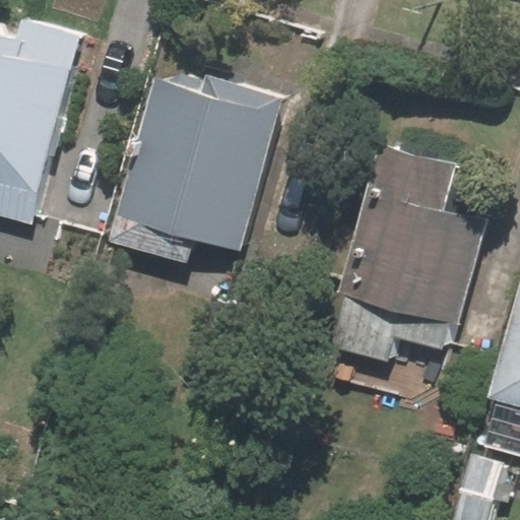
[(0,214),(29,223),(80,37),(0,14),(0,214)]
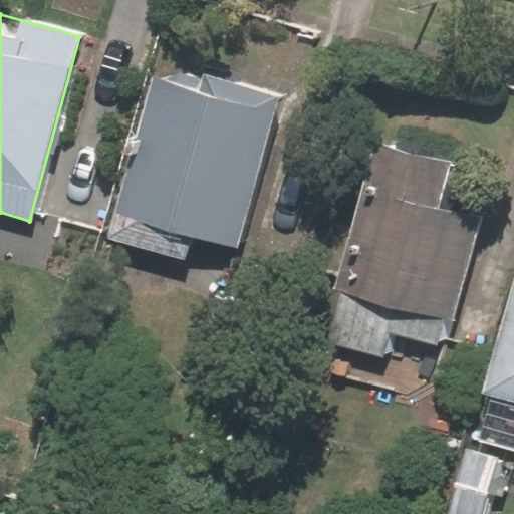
[(119,215),(240,248),(281,96),(161,63),(119,215)]
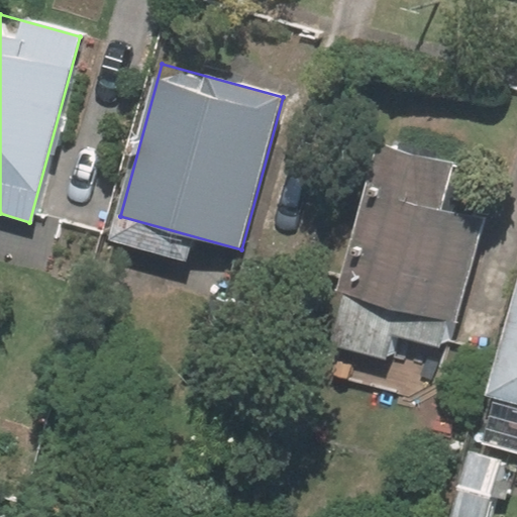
[(456,325),(485,220),(442,209),(455,162),(381,141),(324,348),(399,369),(414,313),(456,325)]
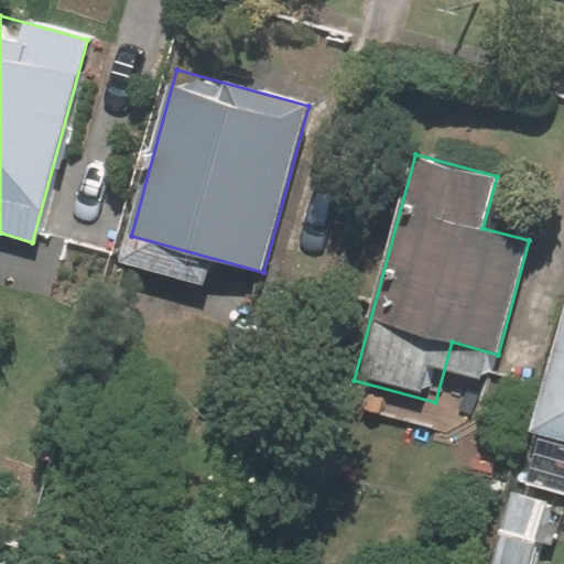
[(563,296),(527,434),(563,444),(563,296)]
